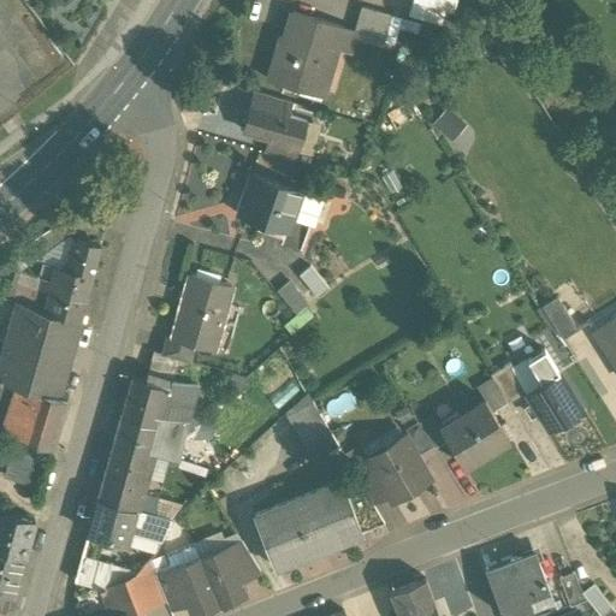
[(391,15),(361,6),(354,33),(384,41),(391,15)]
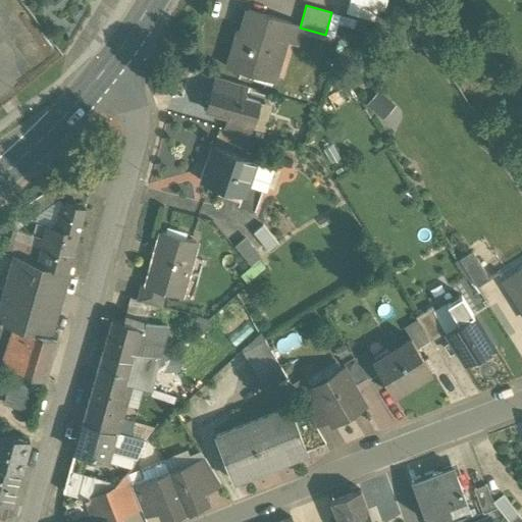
[(291,21),(248,9),(239,42),(236,41),(227,67),(273,81),(291,21)]
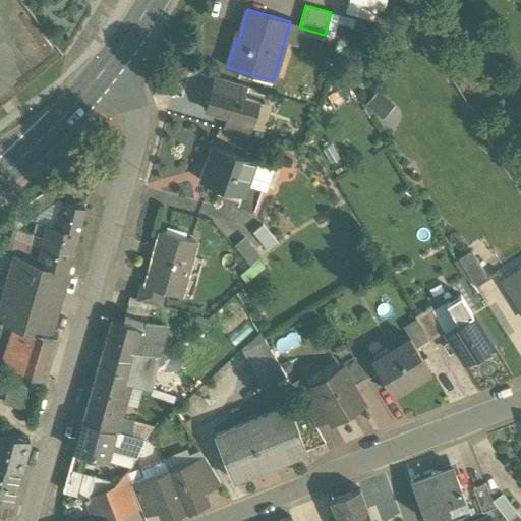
[(247,85),(216,76),(213,89),(243,98),(247,85)]
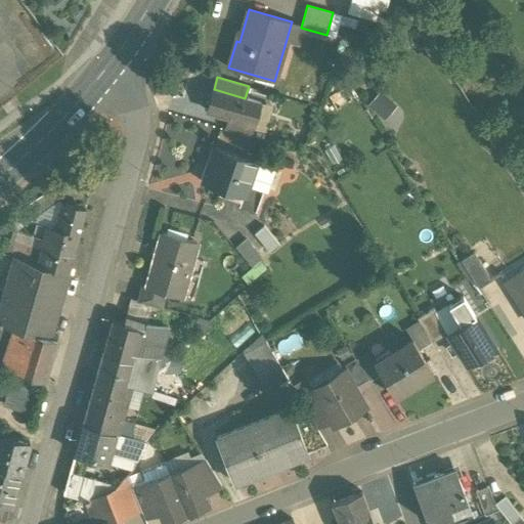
[(245,98),(214,89),(208,111),(228,117),(229,117),(255,125),(261,102),(245,98)]
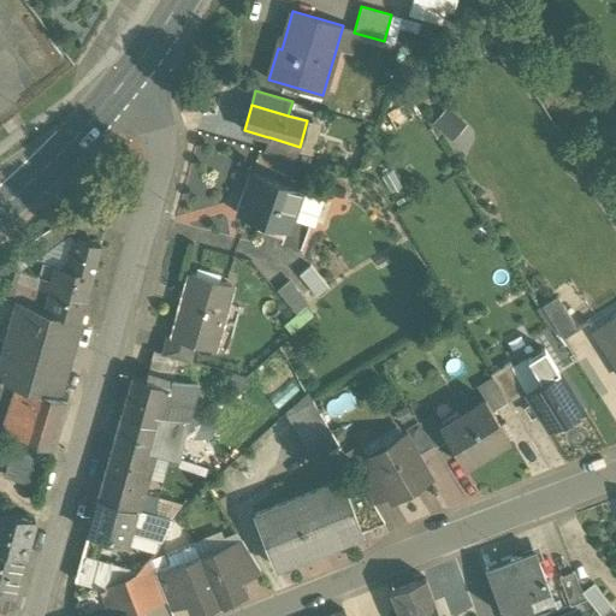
[(197,132),(178,219),(211,226),(221,178),(237,182),(240,169),(238,169),(242,149),(229,147),(230,140),(197,132)]
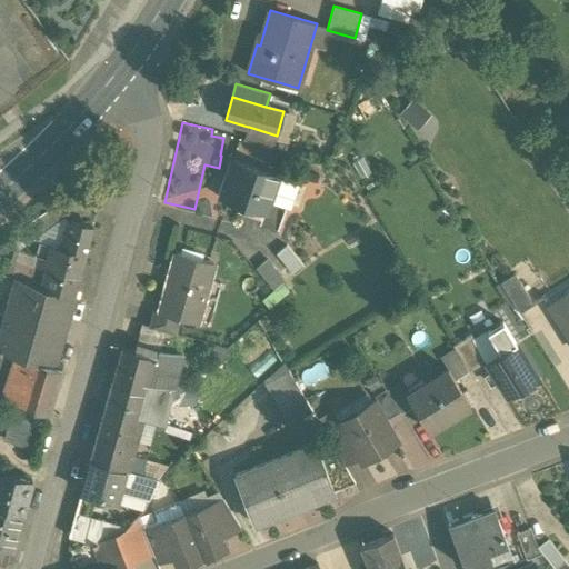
[(277,136),(249,127),(245,140),(272,148),(277,136)]
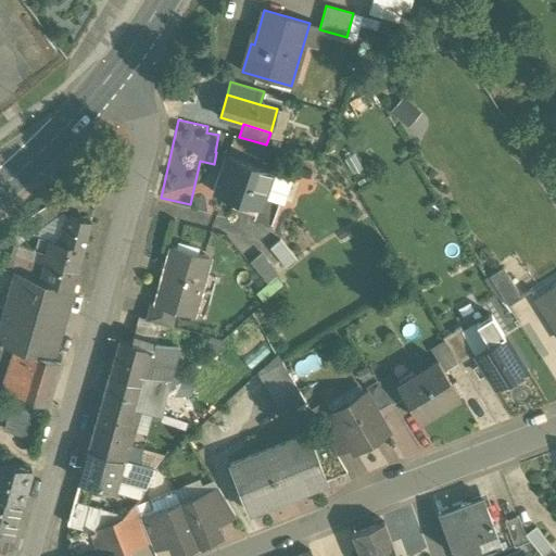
[(273,173),(226,158),(219,177),(227,179),(222,194),(240,201),(238,207),(254,214),(257,207),(261,209),(264,198),(273,173)]
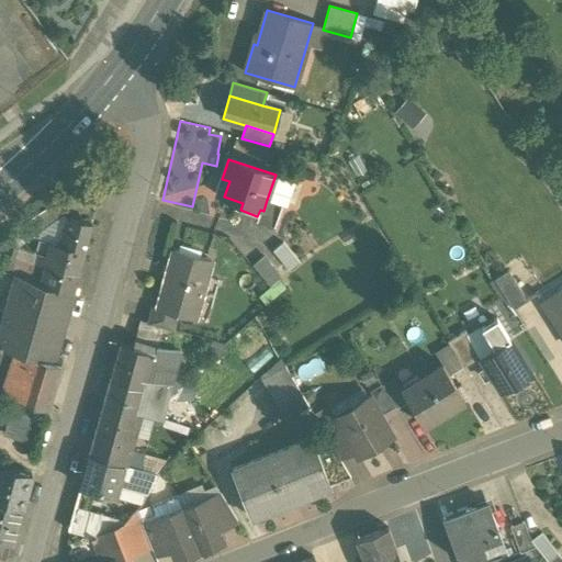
[(293,181),(276,175),(267,200),(285,205),(293,181)]
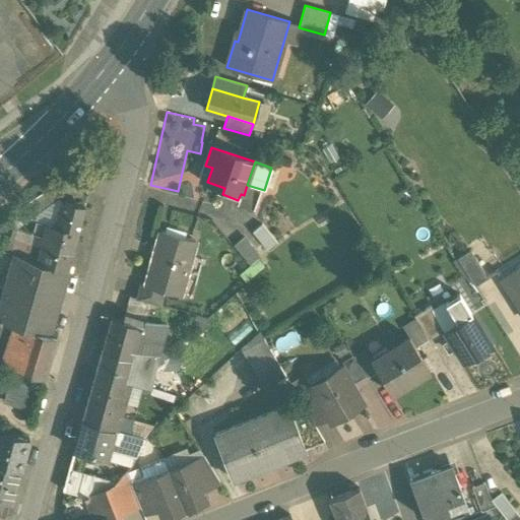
[(20,226),(58,201),(50,189),(12,215),(20,226)]
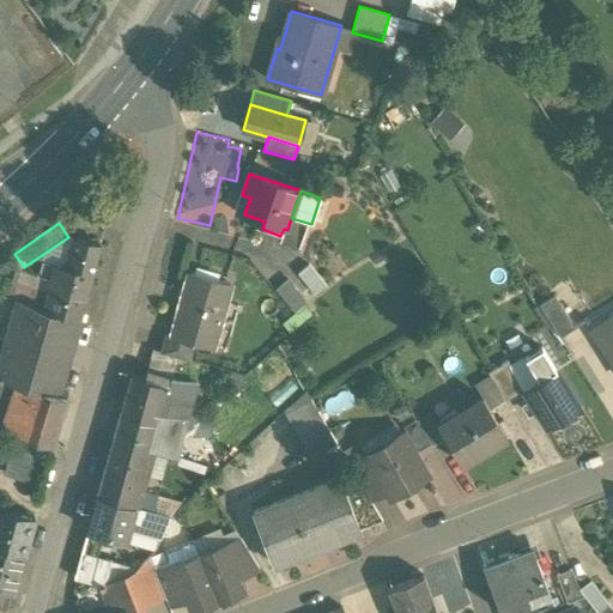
[(101,243),(77,237),(71,259),(67,259),(65,267),(92,274),(101,243)]
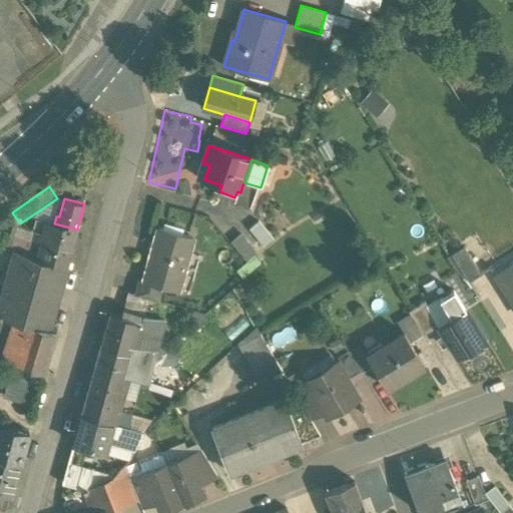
[(47,221),(35,218),(32,230),(44,233),(47,221)]
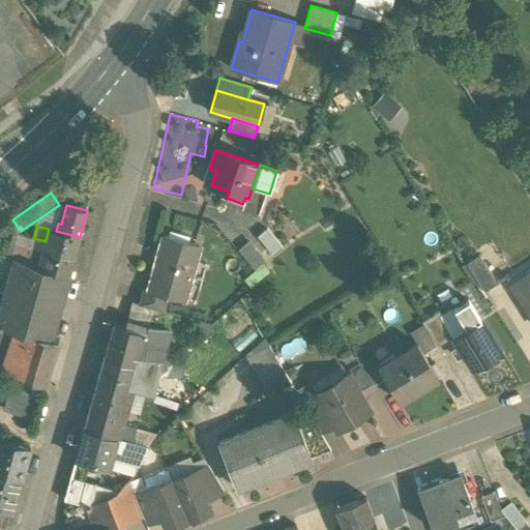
[(56,231),(49,229),(46,241),(45,245),(76,254),(80,237),(56,231)]
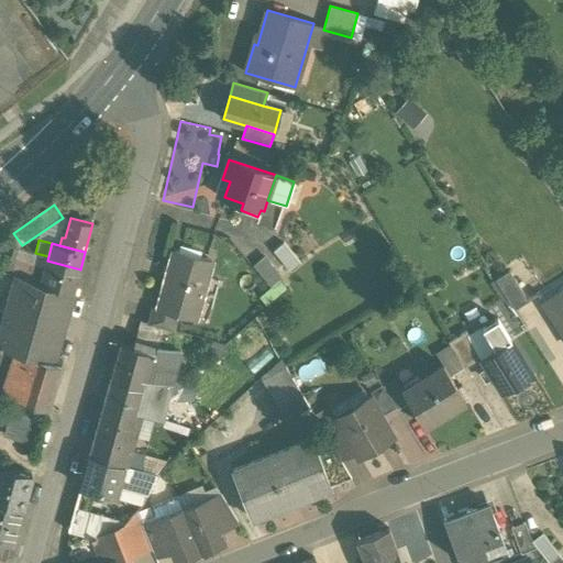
[(300,263),(284,243),(274,251),(290,272),(300,263)]
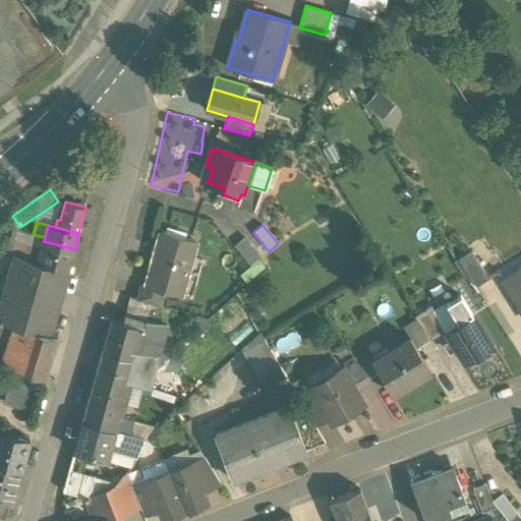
[(195,241),(162,232),(150,276),(174,283),(184,285),(195,241)]
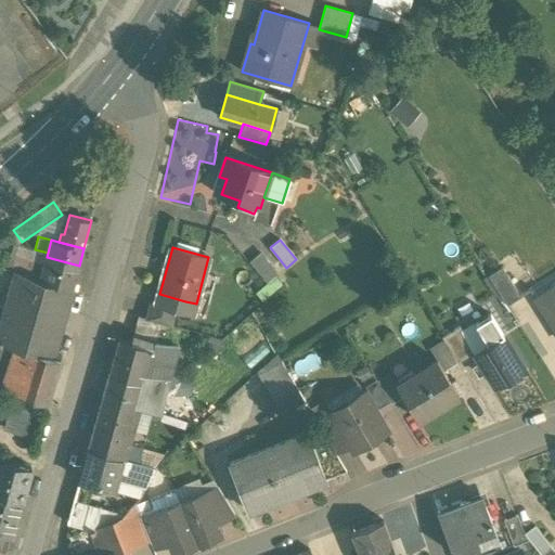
[(18,248),(11,271),(15,272),(27,275),(35,254),(18,248)]
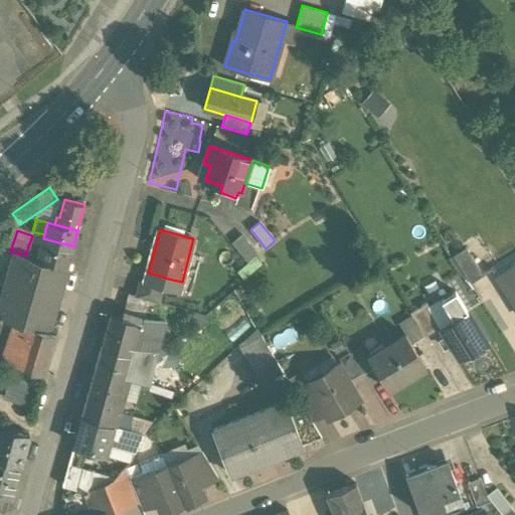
[(254,252),(240,236),(232,243),(245,260),(254,252)]
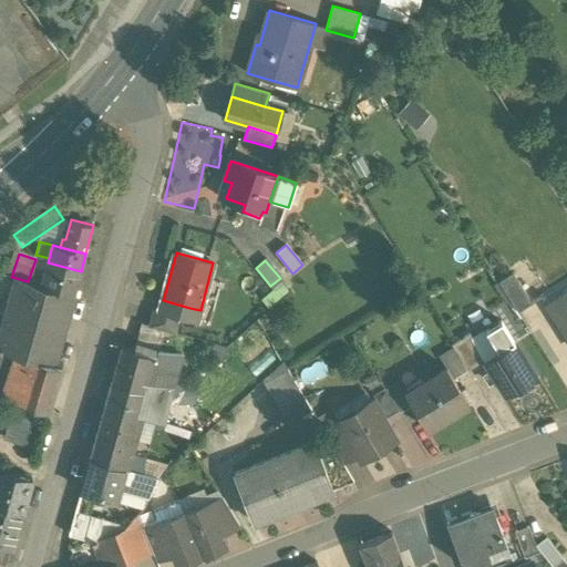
[(81,271),(48,263),(40,286),(74,297),(81,271)]
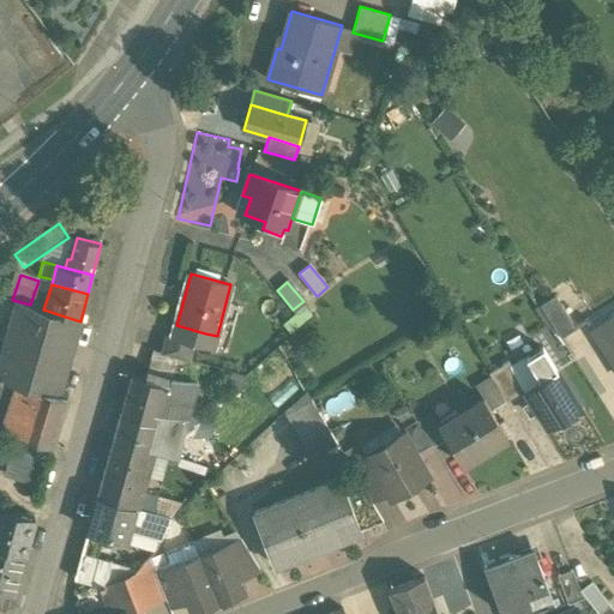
[(576,327),(555,296),(541,306),(560,337),(576,327)]
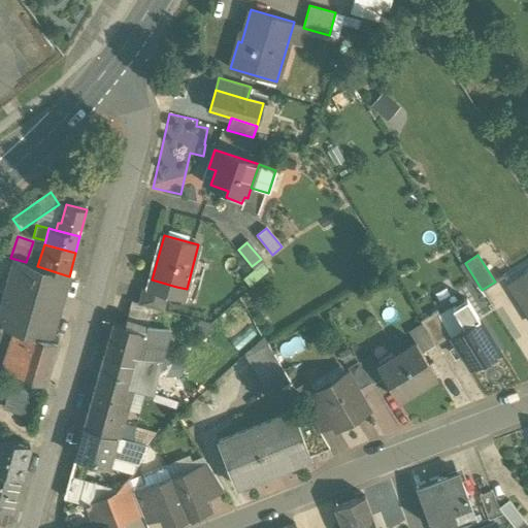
[(14,259),(0,310),(0,326),(15,330),(52,340),(69,276),(37,266),(26,262),(14,259)]
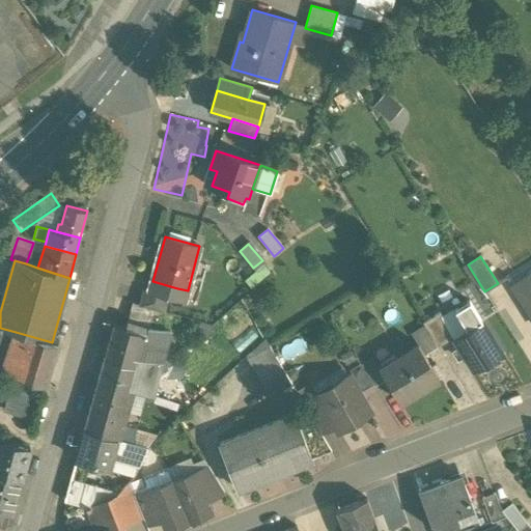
[(530,273),(512,285),(530,314),(530,273)]
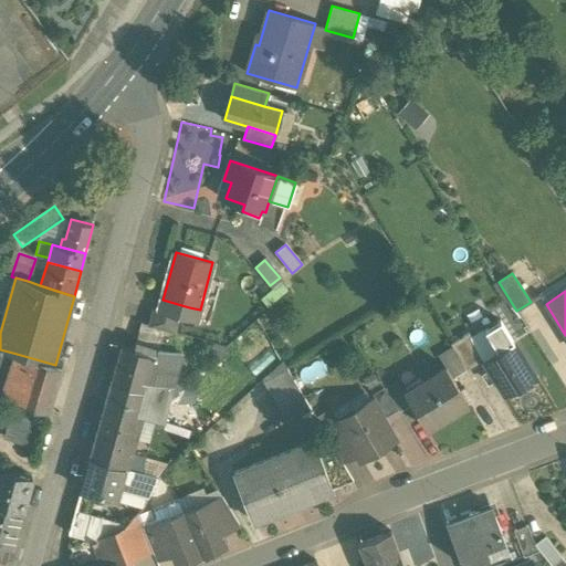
[(189,307),(163,300),(159,313),(159,314),(179,320),(186,321),(189,307)]
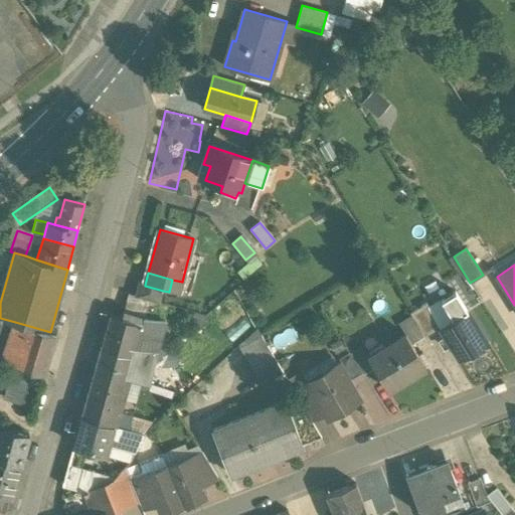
[(163,291),(145,286),(145,285),(139,283),(136,295),(150,299),(160,302),(163,291)]
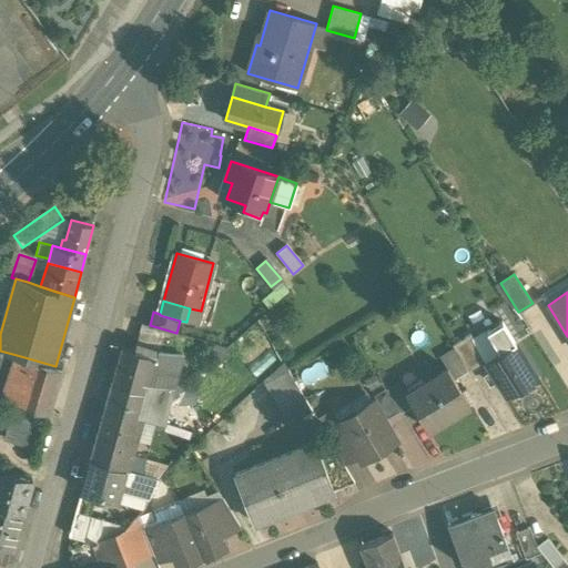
[(150,325),(142,324),(137,344),(158,351),(160,351),(165,330),(150,325)]
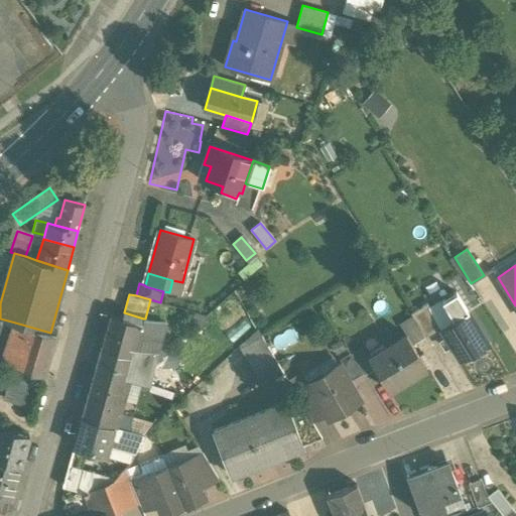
[(469,310),(440,328),(460,359),(488,343),(469,310)]
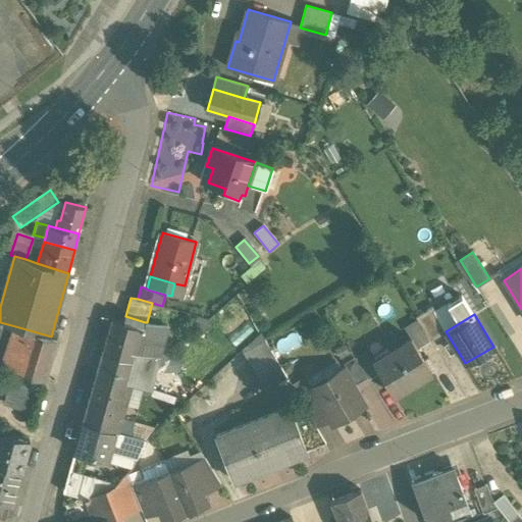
[(145,322),(125,316),(123,322),(112,319),(143,329),(145,322)]
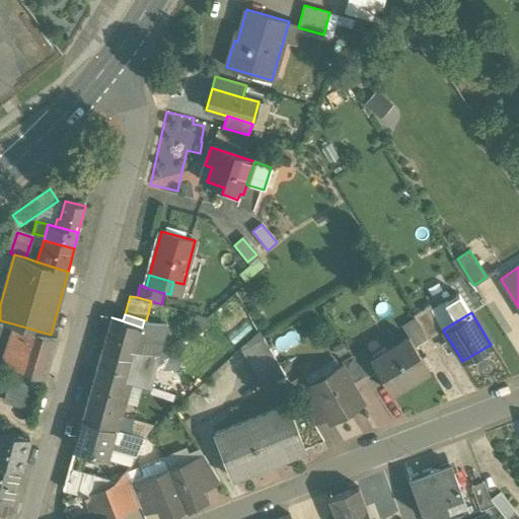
[(142,327),(112,317),(104,342),(124,348),(136,351),(142,327)]
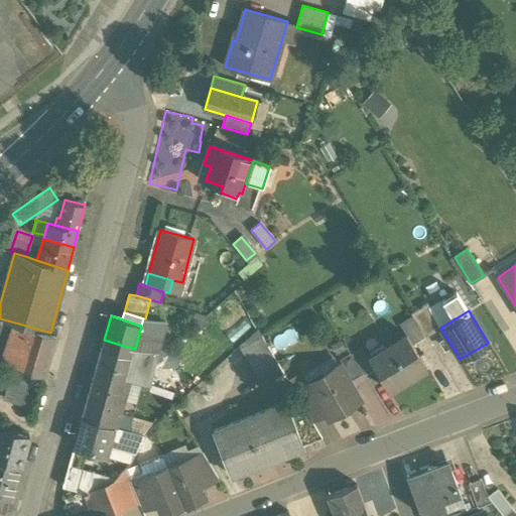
[(425,337),(412,316),(399,325),(406,334),(412,345),(425,337)]
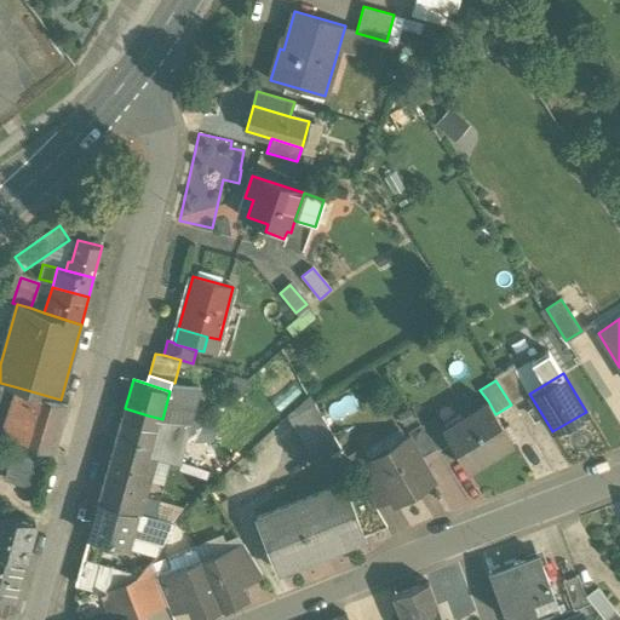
[(0,428),(4,430),(18,388),(0,383),(0,428)]
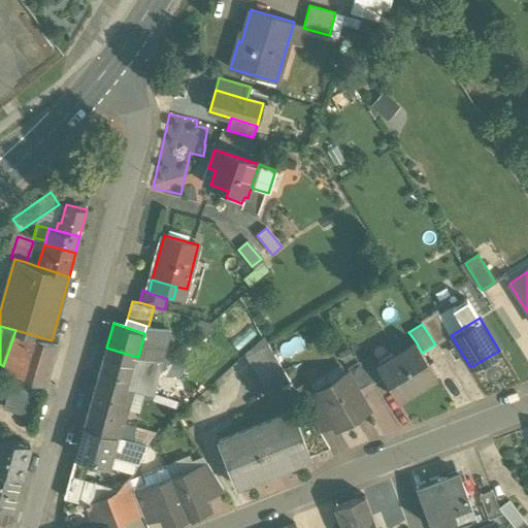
[(149,326),(146,326),(144,333),(138,357),(156,359),(161,359),(169,328),(149,326)]
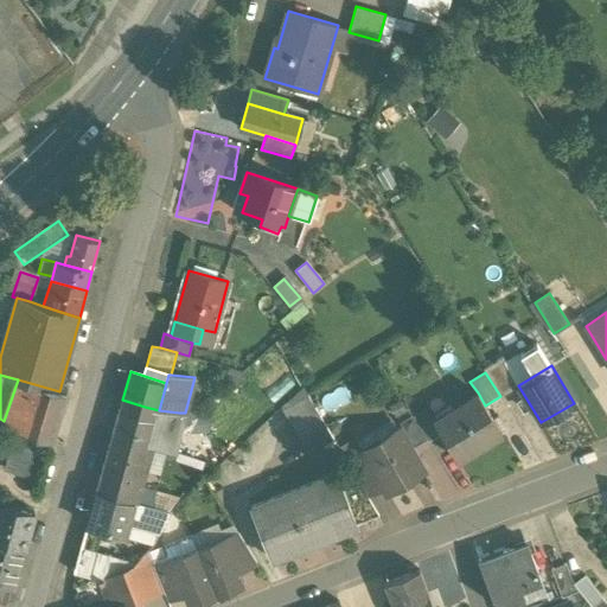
[(59,391),(18,379),(4,421),(23,432),(51,440),(64,393),(59,391)]
